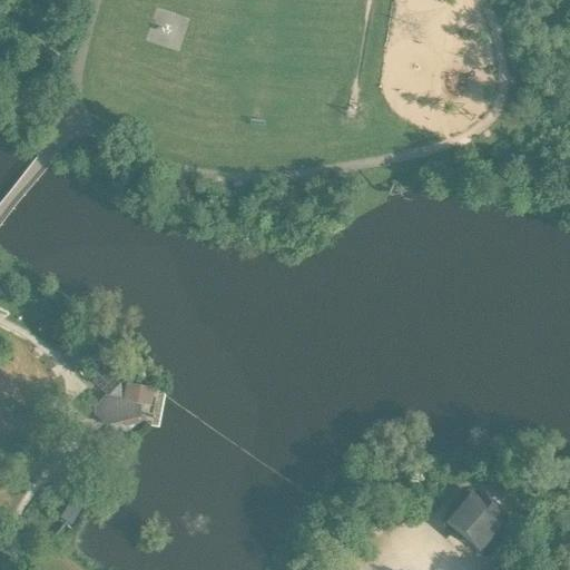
[(52,344),(65,357),(75,349),(64,335),(52,344)]
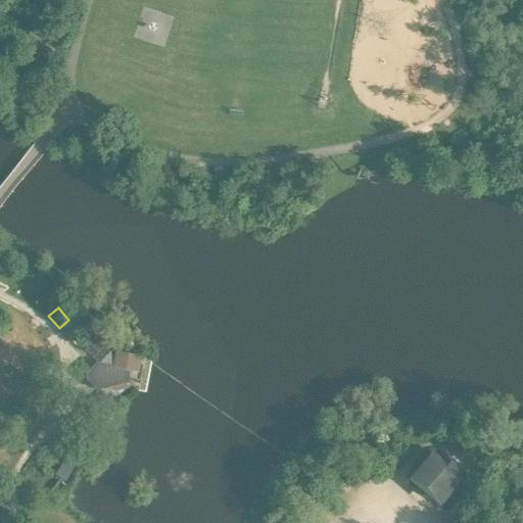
[(112,385),(125,382),(126,382),(125,368),(136,371),(139,357),(115,352),(113,366),(97,364),(90,372),(90,380),(98,388),(110,385),(112,385)]
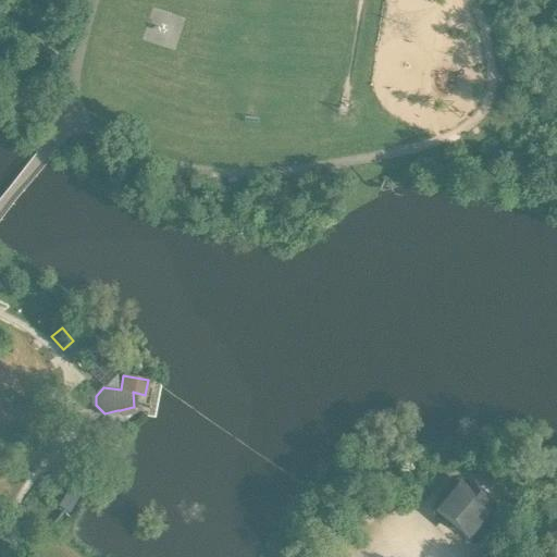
[(440,507),(442,515),(465,534),(473,535),(494,510),(486,504),(491,498),(474,483),(469,489),(461,482),(440,507)]
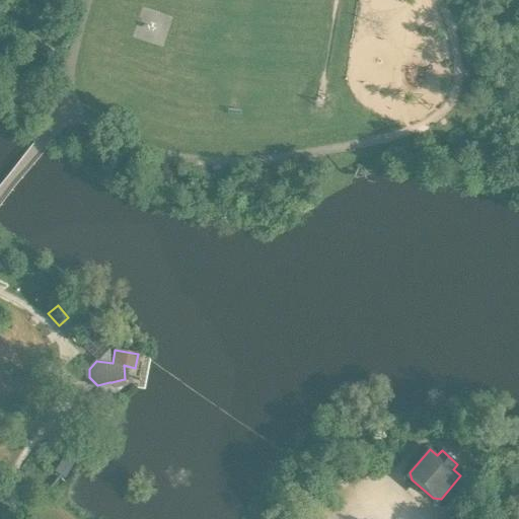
[(64,455),(54,470),(60,474),(62,475),(71,459),(64,455)]
